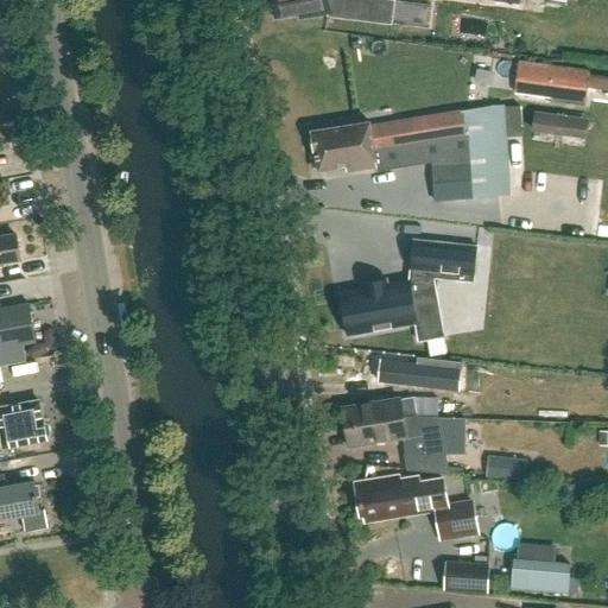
[(271,0),(274,19),(299,16),(299,19),(327,14),(328,18),(392,26),(396,1),(390,0),(271,0)]
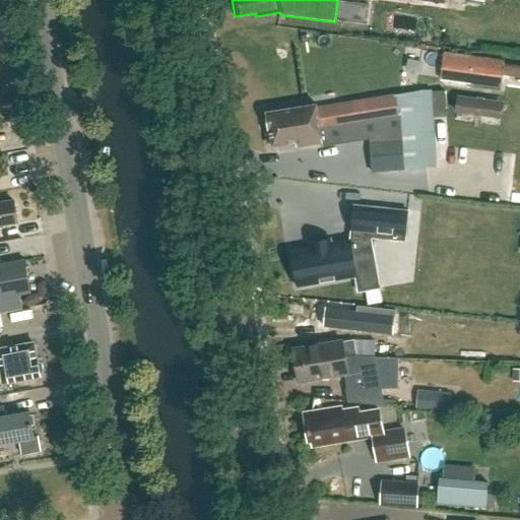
[(440,80),(501,89),(503,75),(519,77),(519,65),(504,63),(505,61),(444,53),(440,80)]
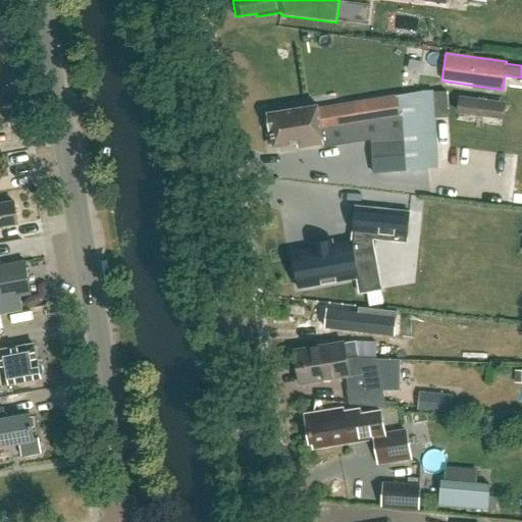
[(447,90),(434,91),(435,116),(448,115),(447,90)]
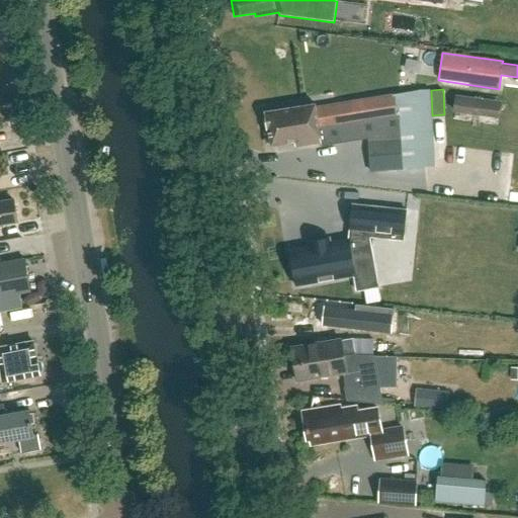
[(503,101),(457,95),(455,111),(501,118),(503,101)]
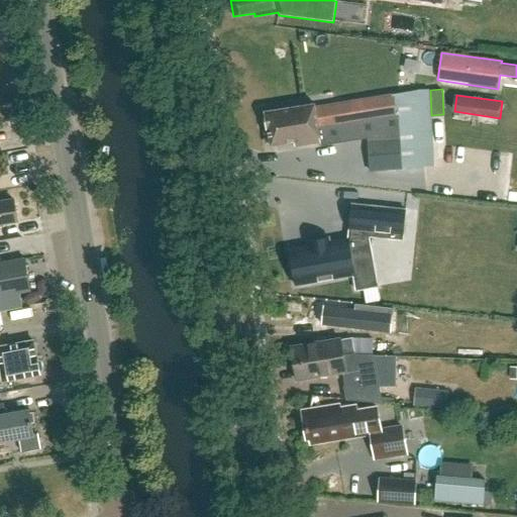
[(295,146),(319,142),(367,134),(370,171),(412,168),(407,97),(382,101),(381,96),(314,107),(314,105),(265,113),(267,130),(269,130),(271,146),(294,142),(295,146)]
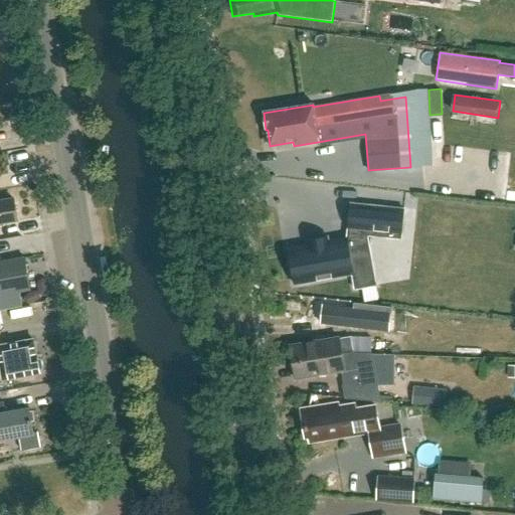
[(0,201),(0,229),(1,230),(0,225),(0,224),(17,222),(13,199),(0,201)]
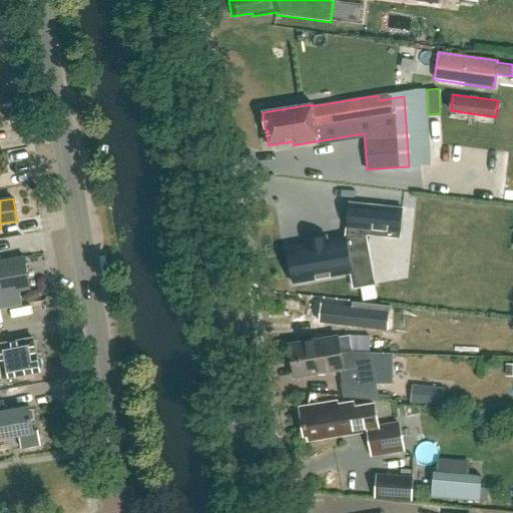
[(307,244),(288,247),(294,284),(351,274),(354,289),(375,285),(366,234),(400,238),(403,208),(350,203),(346,237),(327,240),(327,236),(306,239),(307,244)]
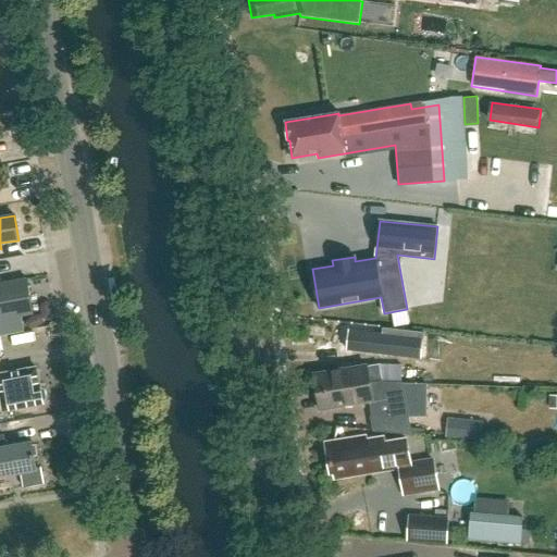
[(0,335),(23,331),(20,316),(33,313),(26,280),(0,283),(0,335)]
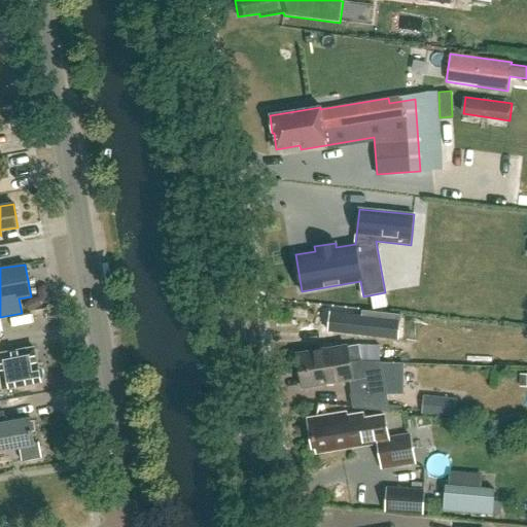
[(401,277),(401,304),(433,305),(433,278),(401,277)]
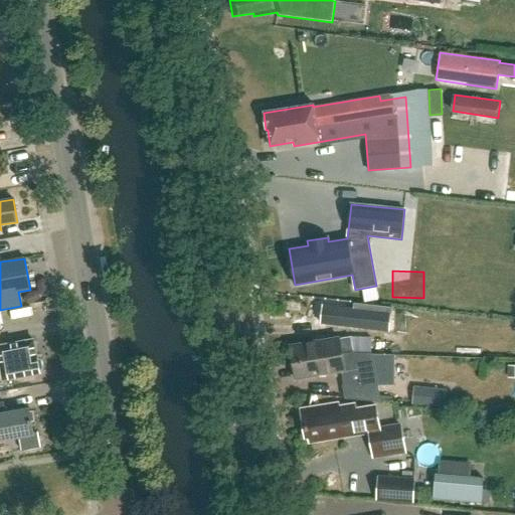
[(323,305),(321,324),(381,331),(381,330),(389,331),(392,308),(354,303),(353,308),(323,305)]
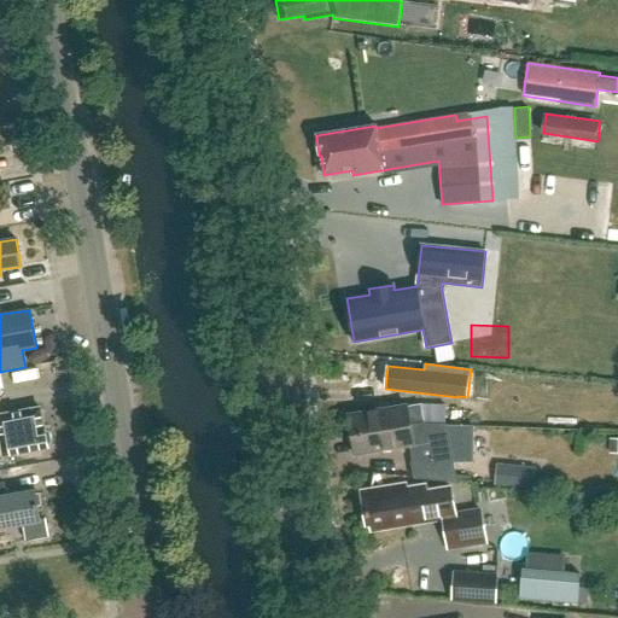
[(420,404),(406,407),(406,406),(349,415),(353,435),(424,423),(420,404)]
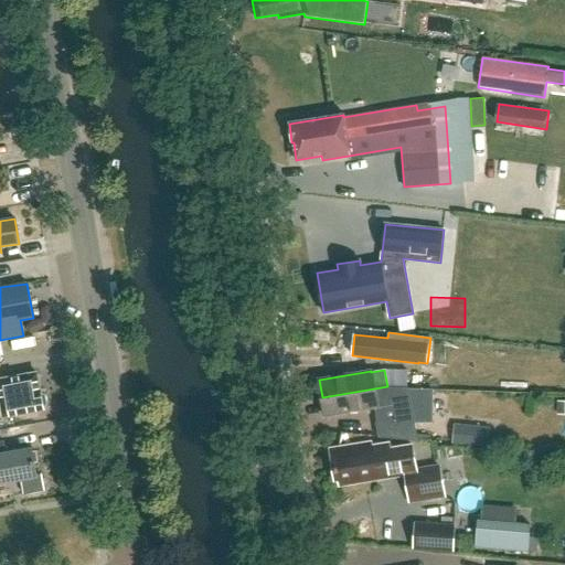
[(0,404),(1,404),(3,417),(44,409),(44,408),(48,404),(46,395),(41,393),(41,392),(40,392),(36,374),(0,380),(0,404)]
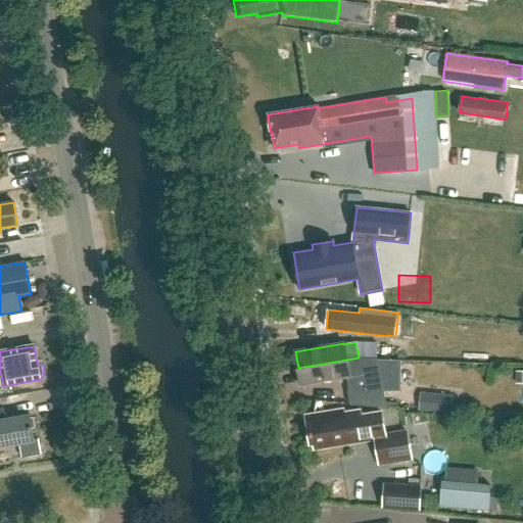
[(359,358),(298,368),(300,385),(348,377),(350,391),(347,391),(350,405),(385,408),(377,360),(359,360),(359,358)]
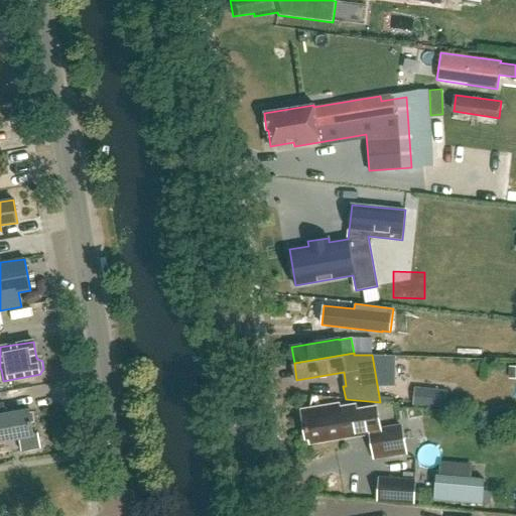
[(446,392),(415,389),(413,404),(444,408),(446,392)]
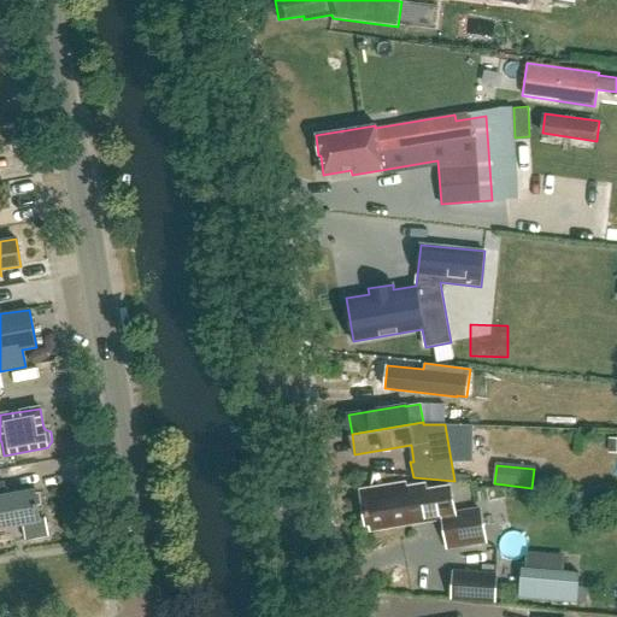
[(0,528),(23,524),(27,541),(48,538),(45,519),(40,521),(35,491),(6,495),(5,482),(0,482),(0,528)]
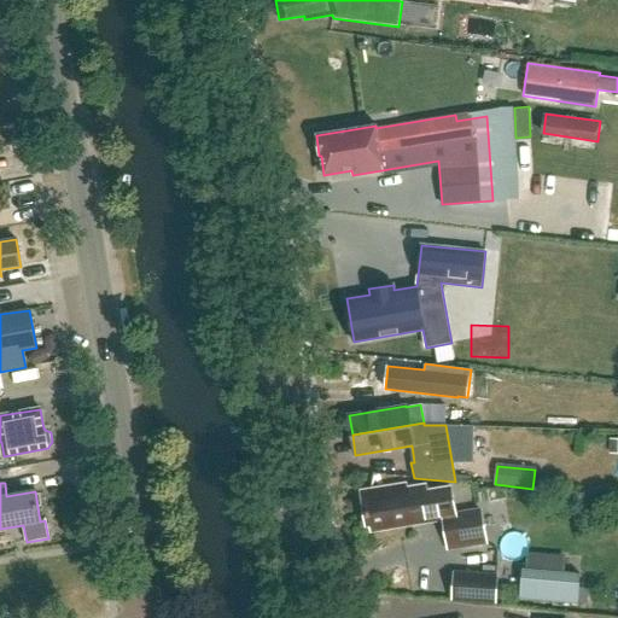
[(448,549),(485,543),(479,511),(455,514),(450,487),(431,490),(430,484),(407,489),(406,484),(361,491),(367,525),(371,524),(372,531),(413,524),(413,523),(443,518),(448,549)]
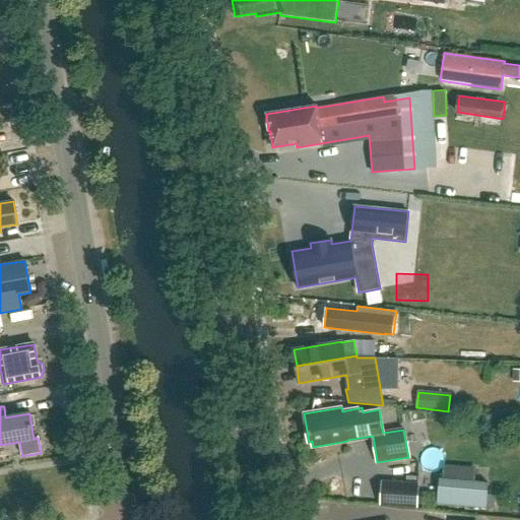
[(488,482),(440,478),(437,505),(485,509),(488,482)]
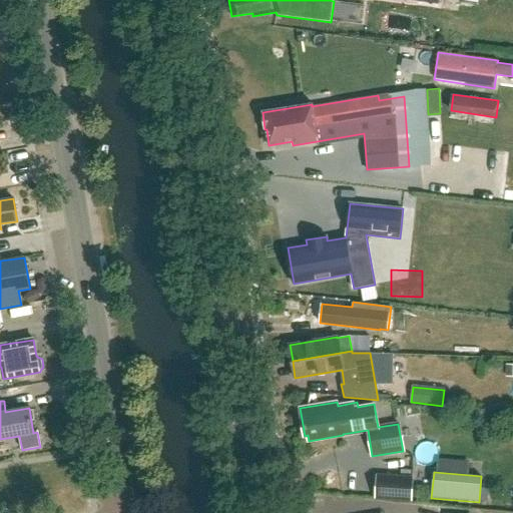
[(416,479),(383,476),(381,497),(415,499),(416,479)]
